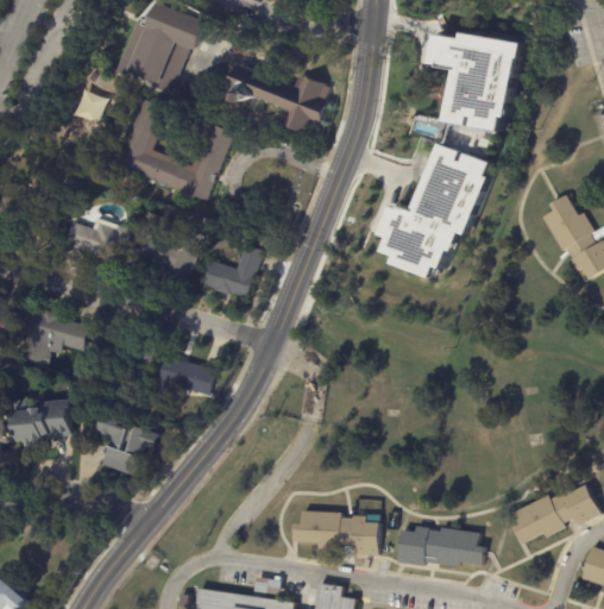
[(207,26),(208,27),(199,51),(187,46),(169,94),(151,87),(153,81),(136,74),(133,80),(114,71),(136,18),(138,19),(153,0),(175,0),(206,17),(203,22),(207,23),(206,26),(207,26)]
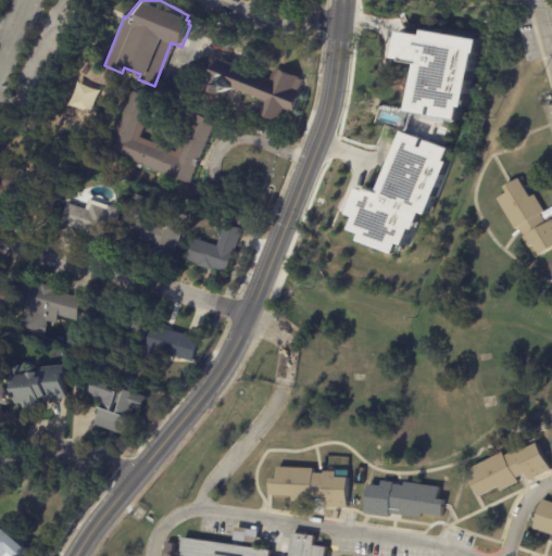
[(392,30),(411,35),(412,26),(474,38),(461,109),(454,108),(453,115),(408,106),(415,65),(387,59),(392,30)]
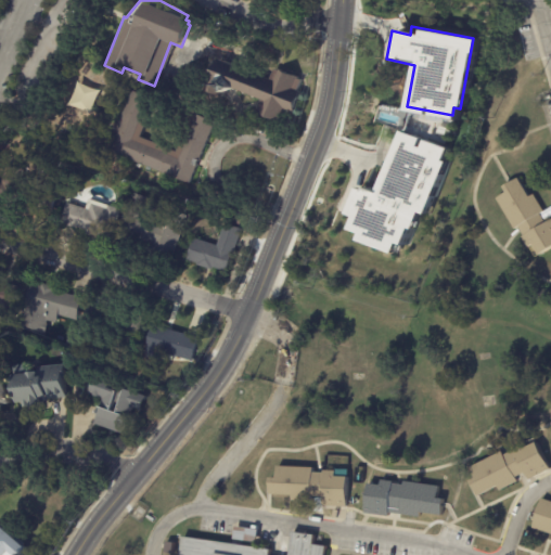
[(242,55),(239,64),(264,76),(269,65),(291,76),(291,77),(294,79),(290,90),(297,93),(285,118),(280,116),(278,123),(252,111),(256,100),(231,88),(222,91),(220,97),(203,89),(216,61),(202,55),(209,40),(242,55)]
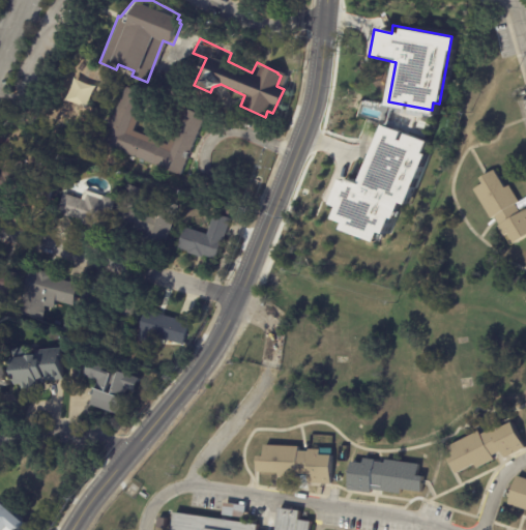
[(63,100),(84,106),(89,85),(68,80),(63,100)]
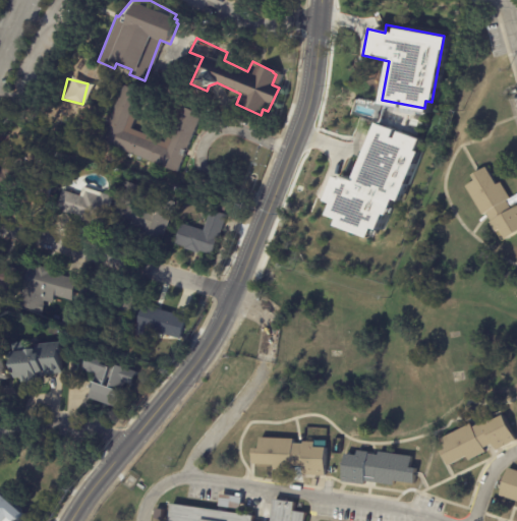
[(191,136),(176,173),(100,142),(122,85),(144,94),(129,129),(167,145),(182,108),(199,115),(191,136)]
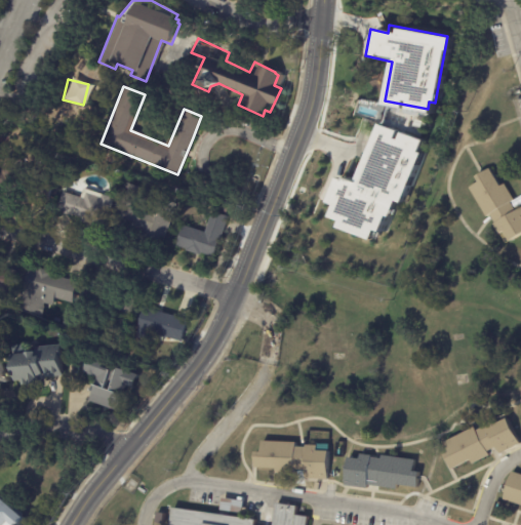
[(375,123),(425,140),(402,202),(396,199),(379,244),(334,229),(336,223),(325,218),(329,205),(323,203),(331,178),(353,186),(375,123)]
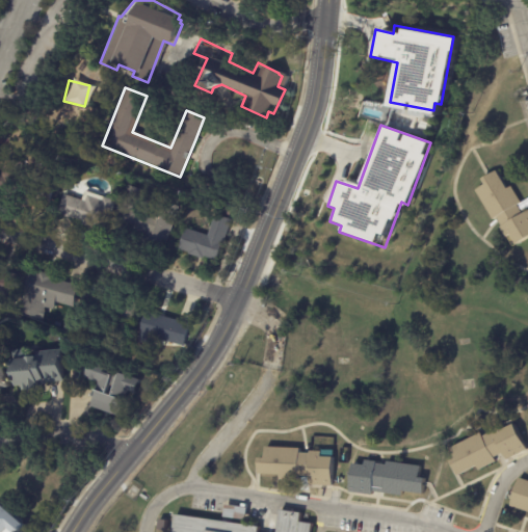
[(12,194),(0,191),(0,170),(3,159),(22,164),(18,176),(52,185),(47,204),(34,201),(32,207),(24,204),(26,198),(12,194)]
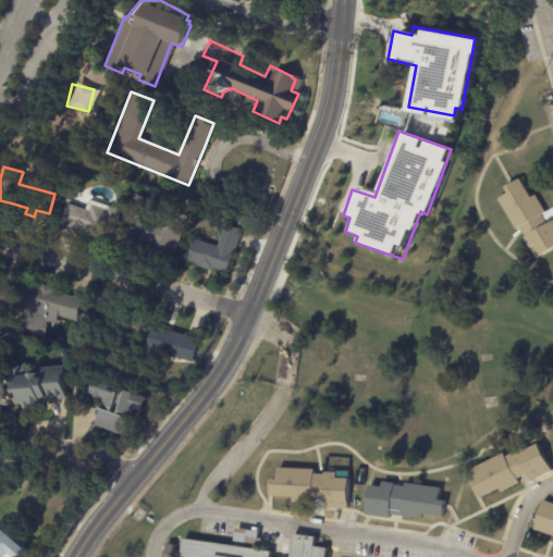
[(540,218),(544,224),(552,220),(552,221),(552,248),(540,257),(532,245),(528,249),(521,238),(524,237),(518,229),(515,231),(495,199),(506,193),(503,188),(516,180),(528,198),(531,196),(542,212),(539,214),(540,218)]
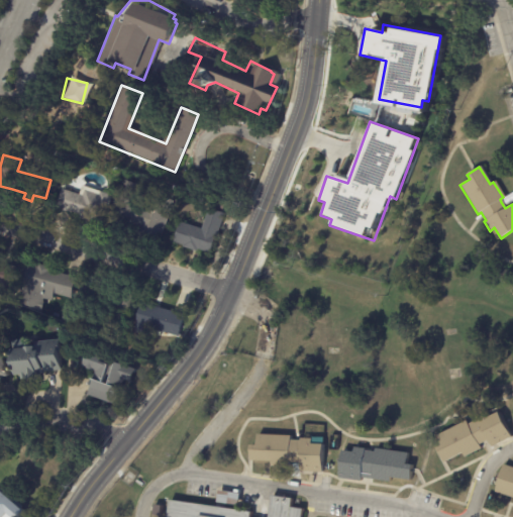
[(151,241),(134,236),(136,227),(107,219),(114,194),(116,194),(120,180),(139,186),(136,197),(149,201),(151,194),(171,200),(158,243),(151,241)]
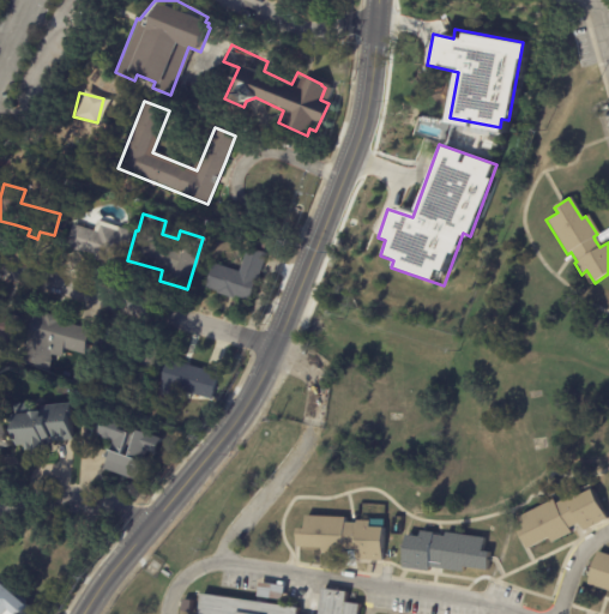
[(122,229),(128,232),(118,269),(91,260),(92,256),(82,252),(82,253),(64,248),(71,226),(91,232),(94,221),(122,229)]
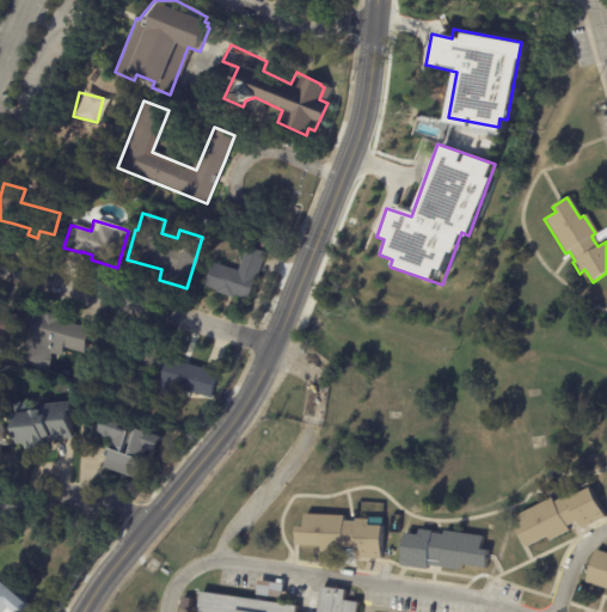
[(262,258),(247,300),(232,295),(232,299),(215,293),(216,292),(203,288),(212,263),(235,271),(244,246),(263,254),(262,258)]
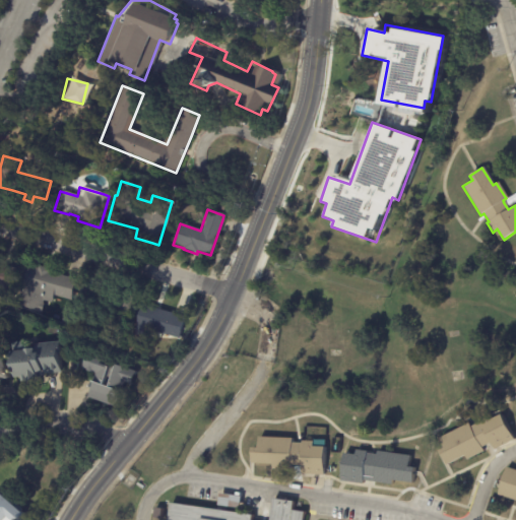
[(0,264),(20,267),(17,301),(0,299),(0,264)]
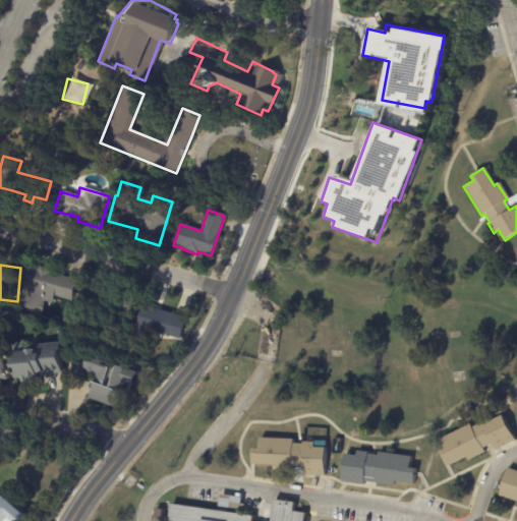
[(42,268),(49,270),(48,273),(75,281),(70,301),(52,296),(50,303),(42,301),(41,304),(42,305),(39,314),(16,307),(27,267),(38,270),(39,267),(42,268)]
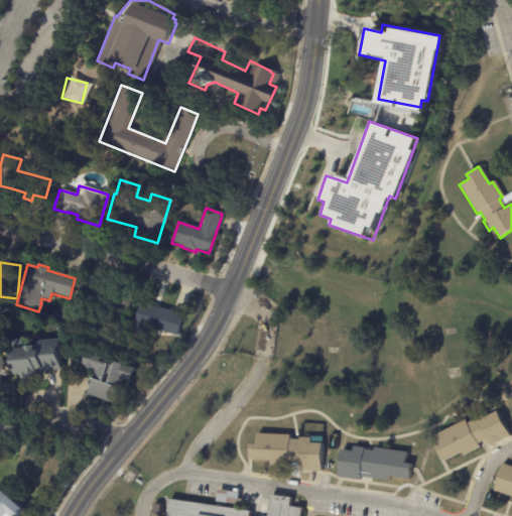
[(81,286),(108,293),(110,287),(131,293),(124,319),(110,315),(111,312),(103,310),(104,307),(76,300),(79,286),(81,286)]
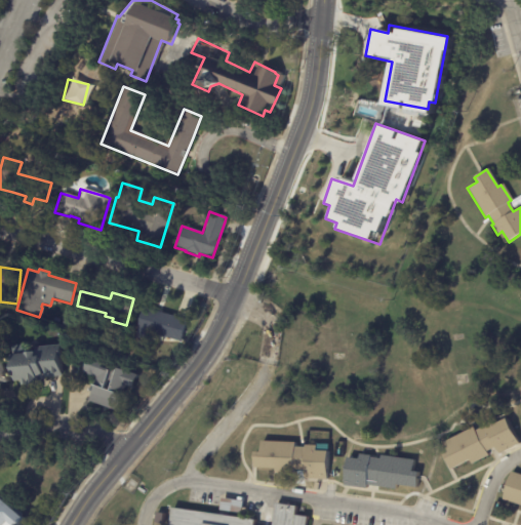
[(178,319),(185,320),(178,342),(154,335),(152,344),(135,338),(144,309),(178,319)]
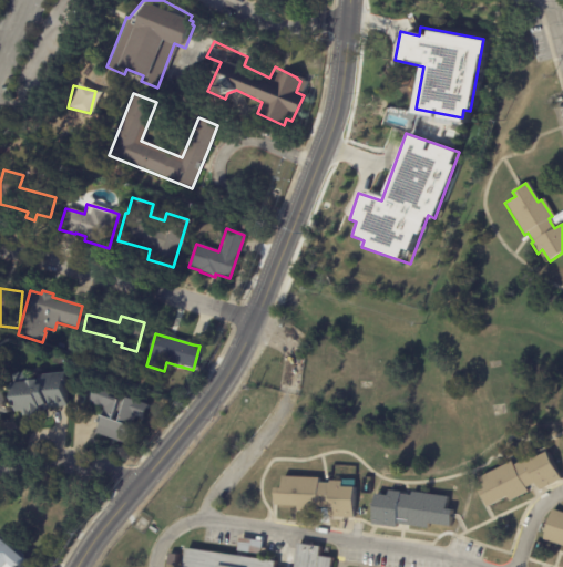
[(63,389),(64,408),(38,409),(39,420),(19,421),(18,413),(13,414),(11,375),(26,374),(27,382),(38,381),(38,377),(65,374),(65,383),(63,384),(63,389)]
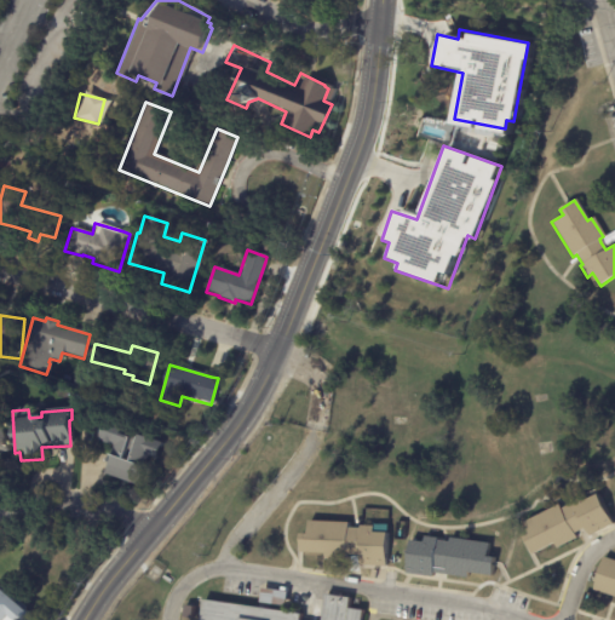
[(119,481),(103,475),(113,447),(99,441),(105,425),(160,446),(155,461),(147,459),(137,487),(119,481)]
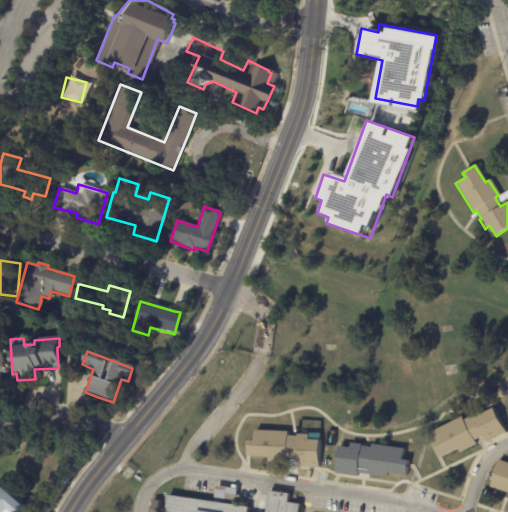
[(0,354),(3,354),(8,374),(0,375),(0,354)]
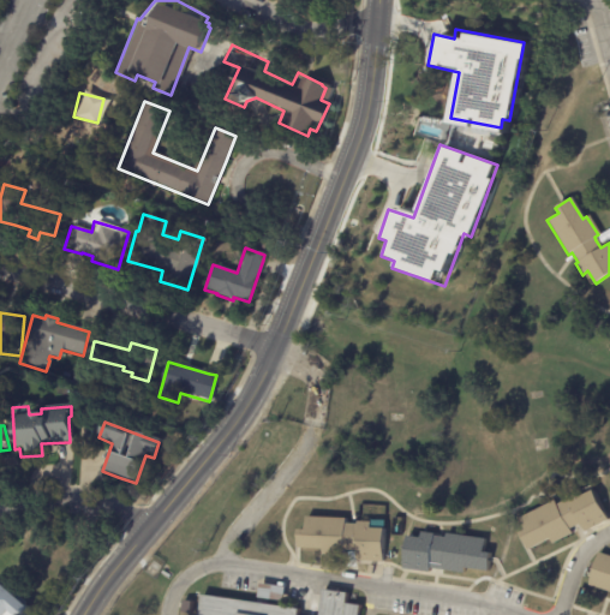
[(605,519),(581,532),(576,524),(567,530),(569,533),(549,544),(546,539),(525,550),(516,533),(524,530),(518,518),(552,500),(555,505),(566,499),(564,497),(576,491),(579,496),(591,490),(605,519)]
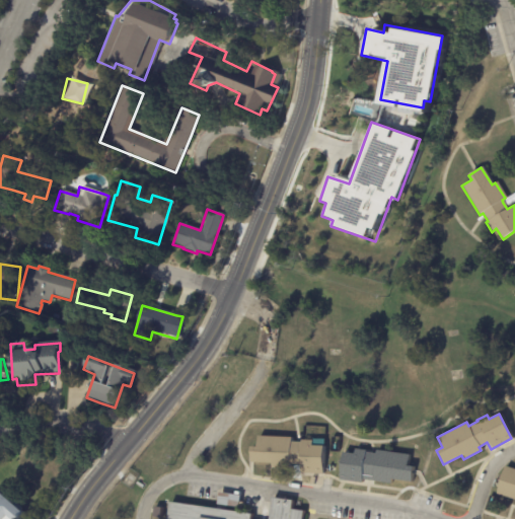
[(292,442),(300,442),(300,440),(311,440),(311,445),(322,446),(320,474),(298,473),(299,465),(287,464),(286,468),(270,468),(270,462),(249,461),(250,446),(256,446),(258,436),(290,437),(290,441),(292,442)]
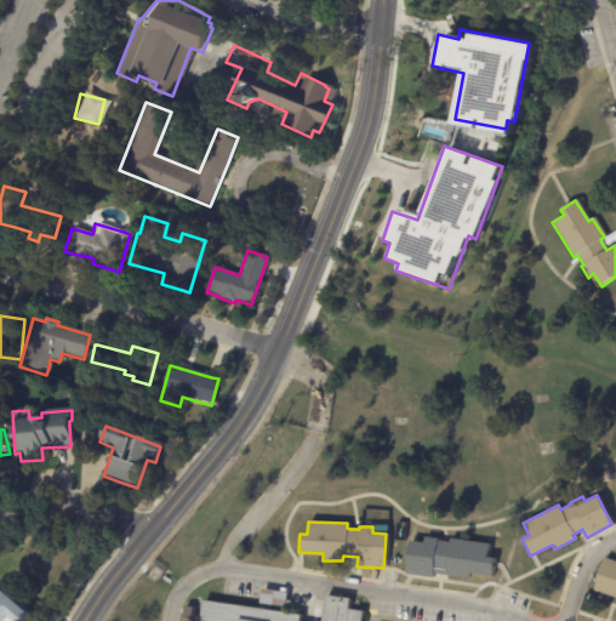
[(443,542),(448,542),(449,537),(489,543),(486,556),(492,557),(490,576),(466,573),(465,579),(431,573),(431,577),(404,574),(409,540),(422,542),(423,536),(435,537),(435,541),(443,542)]
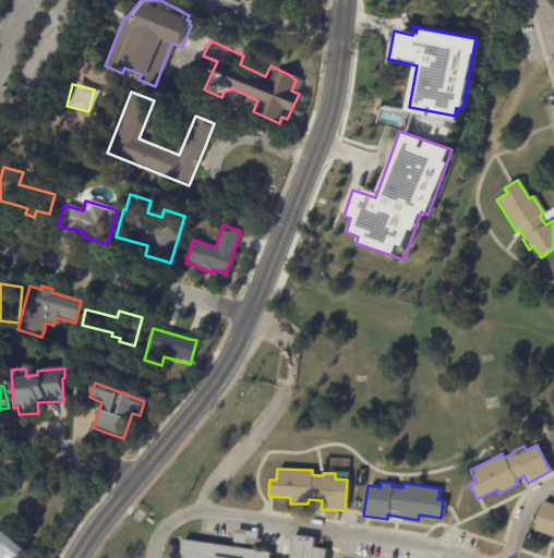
[(553,504),(553,537),(532,531),(542,500),(553,504)]
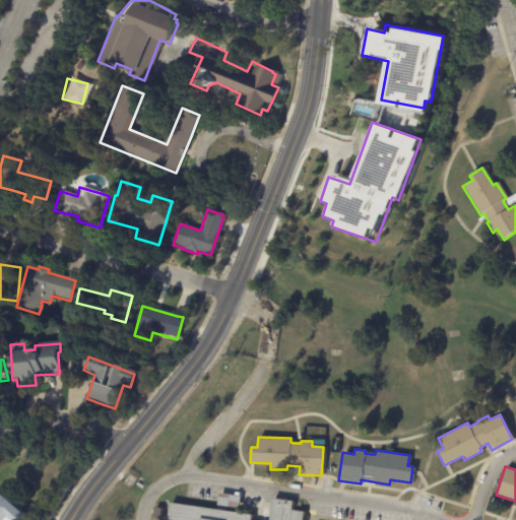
[(123,476),(131,481),(126,489),(118,482),(123,476)]
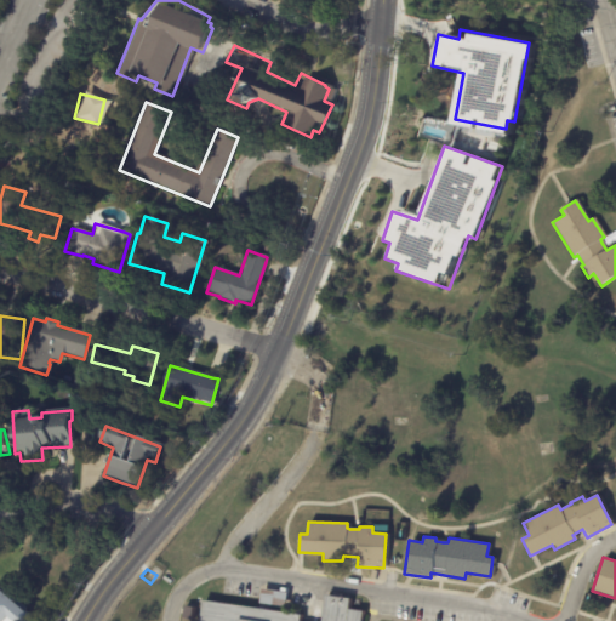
[(285,604),(285,607),(260,603),(262,588),(280,591),(280,587),(285,588),(285,592),(287,592),(285,604)]
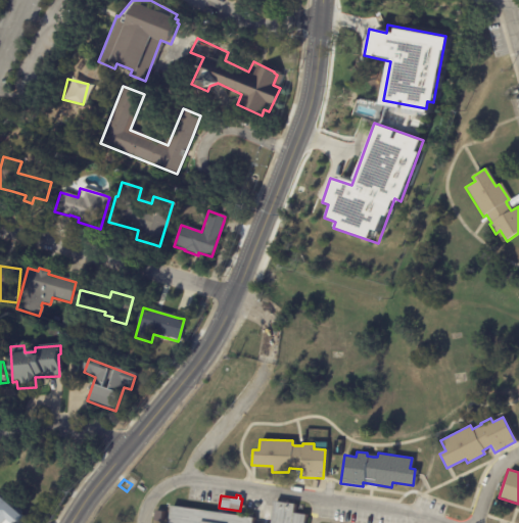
[(9,522),(8,522),(7,522),(0,522),(0,497),(29,521),(27,522),(9,522)]
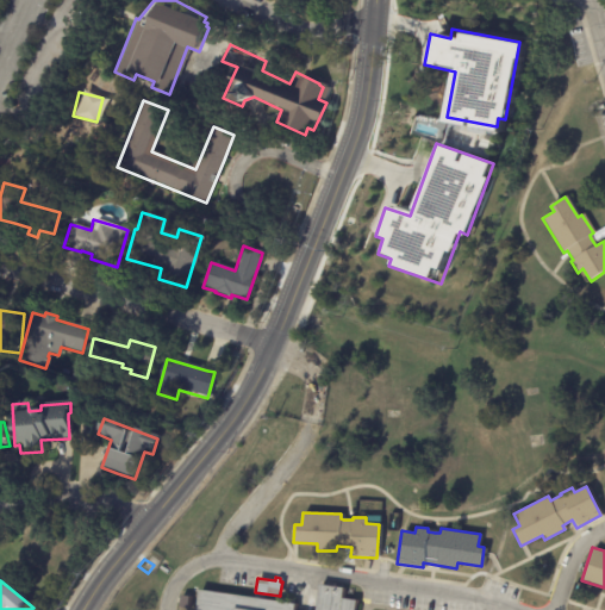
[(320,584),(342,587),(341,598),(355,599),(353,609),(194,609),(198,589),(294,603),(293,609),(315,609),(318,584),(320,584)]
